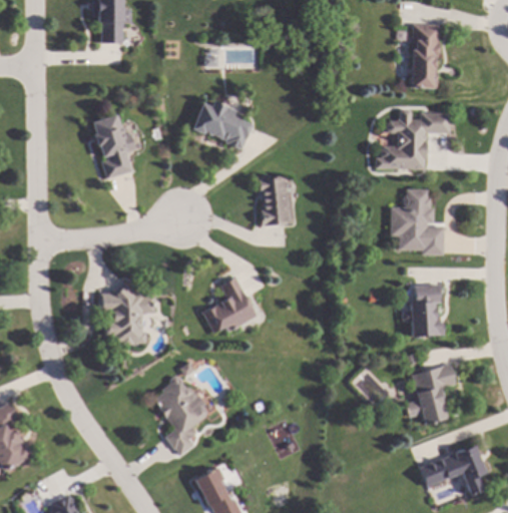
[(125,0),(125,9),(132,9),(132,23),(123,23),(123,43),(102,43),(102,16),(93,16),(92,0),(125,0)]
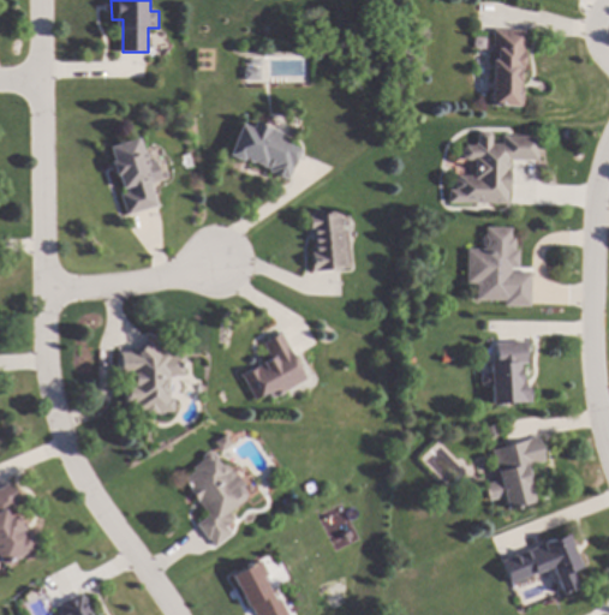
[(527,30),(525,106),(493,105),(495,29),(527,30)]
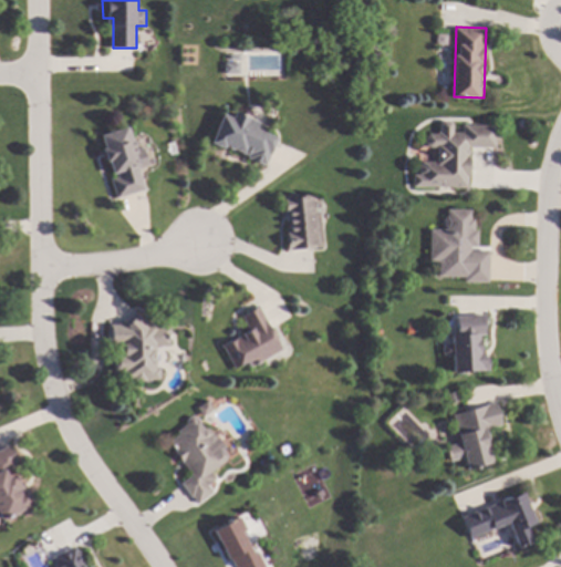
[(448,44),(437,44),(437,34),(448,34),(448,44)]
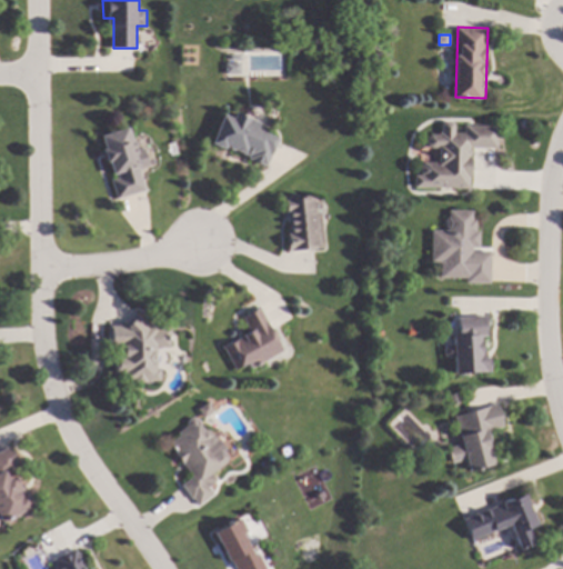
[(243,73),(228,73),(228,63),(243,63),(243,73)]
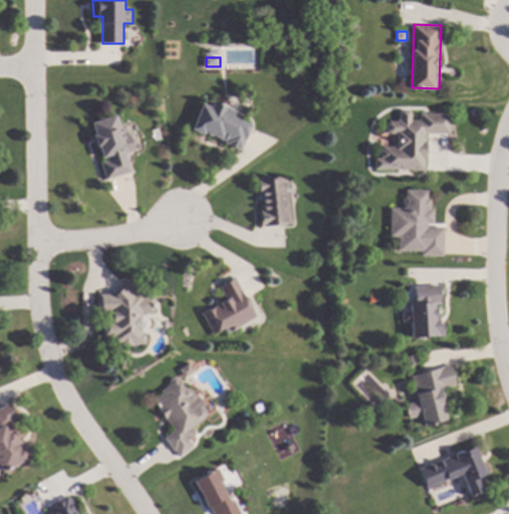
[(237,108),(234,117),(253,124),(243,149),(226,142),(227,140),(195,126),(204,102),(214,106),(216,100),(237,108)]
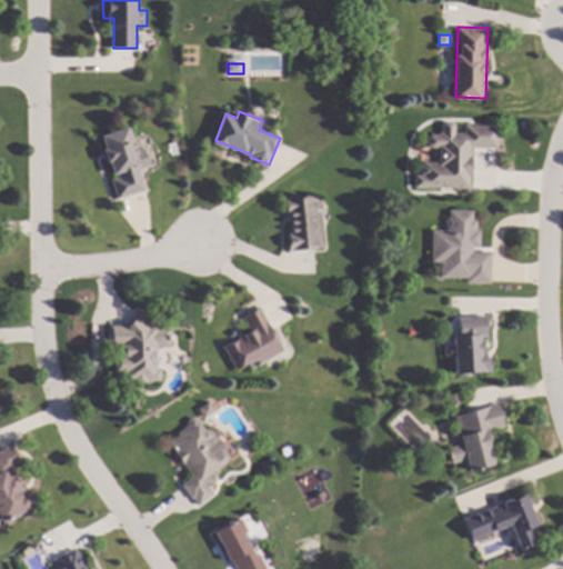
[(453,120),(455,123),(455,132),(466,133),(466,123),(499,125),(499,147),(472,147),(471,187),(416,187),(416,176),(424,176),(424,162),(442,162),(442,147),(432,147),(429,143),(430,137),(432,135),(442,135),(442,123),(445,120),(453,120)]
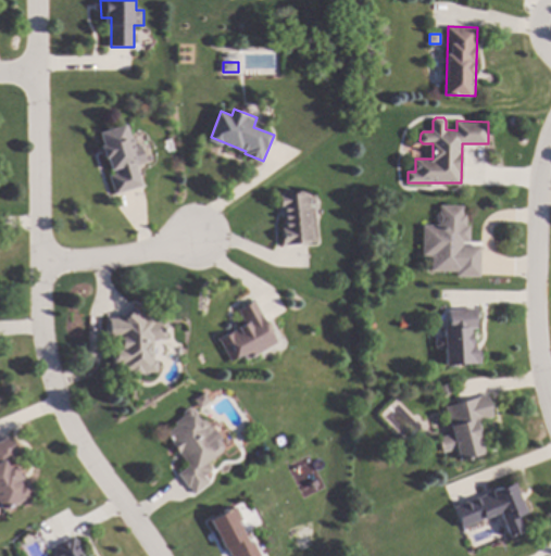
[(136,147),(143,144),(148,162),(139,164),(146,186),(116,193),(111,176),(119,174),(114,169),(111,171),(100,133),(129,124),(136,147)]
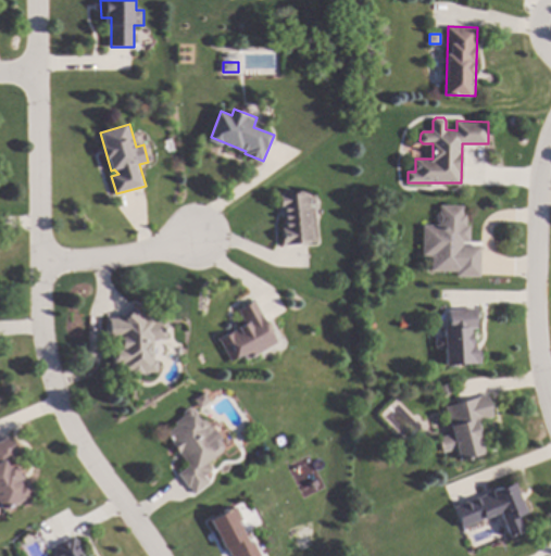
[(310,207),(316,206),(320,242),(287,244),(283,196),(309,193),(310,207)]
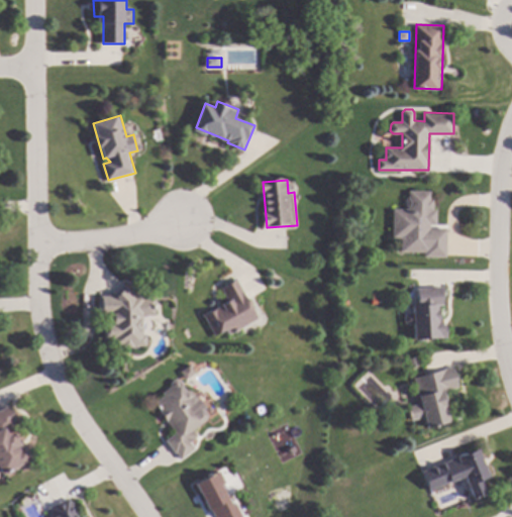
[(432,198),(434,199),(434,210),(437,210),(437,224),(430,224),(430,228),(448,228),(447,256),(425,256),(425,251),(402,251),(402,237),(393,237),(393,209),(410,209),(410,191),(432,191),(432,198)]
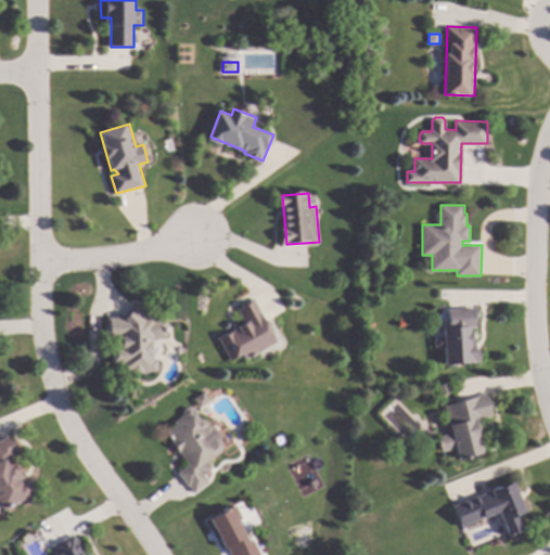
[(280,340),(247,358),(245,352),(233,359),(221,336),(248,322),(241,308),(257,299),(280,340)]
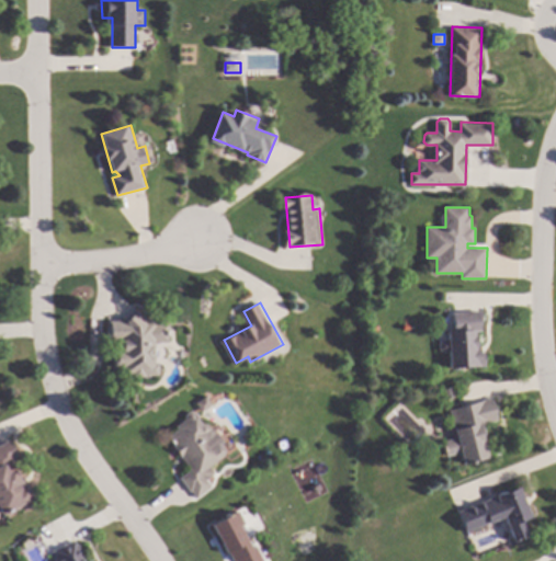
[(149,320),(156,320),(158,323),(170,323),(170,341),(157,341),(157,363),(161,363),(161,376),(122,376),(122,368),(114,367),(114,355),(117,355),(117,351),(125,351),(125,342),(109,342),(110,320),(126,320),(138,309),(149,320)]
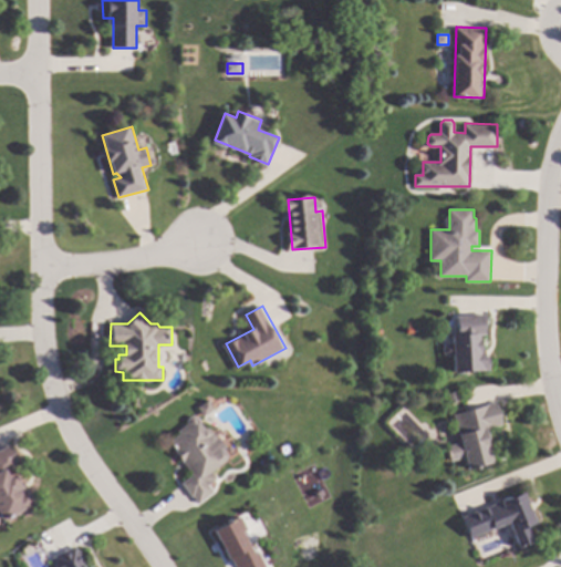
[(488,333),(479,334),(480,356),(489,356),(490,370),(456,372),(455,354),(448,354),(445,353),(444,347),(446,344),(456,343),(453,334),(459,334),(458,316),(487,315),(488,333)]
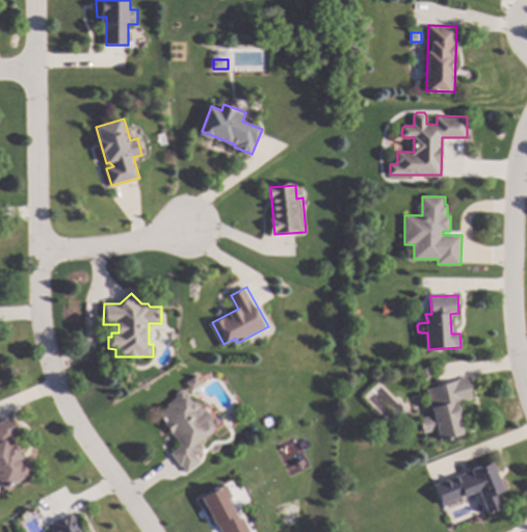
[(432,367),(435,376),(423,379),(420,370),(432,367)]
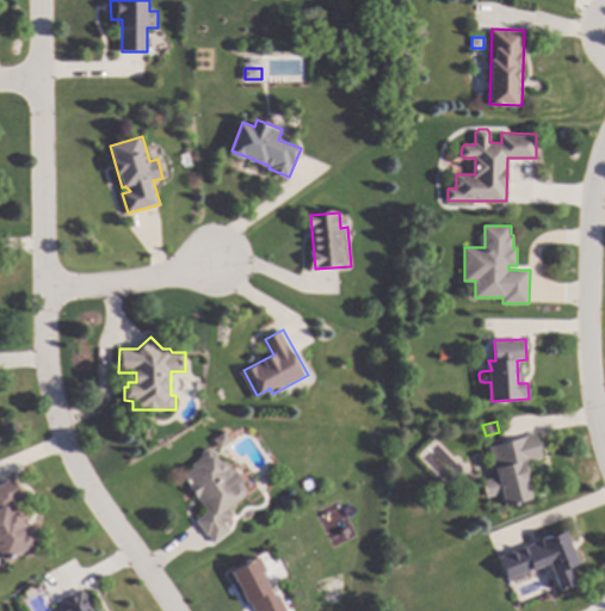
[(544,456),(523,463),(533,498),(507,506),(504,493),(488,498),(483,482),(500,477),(491,449),(538,433),(544,456)]
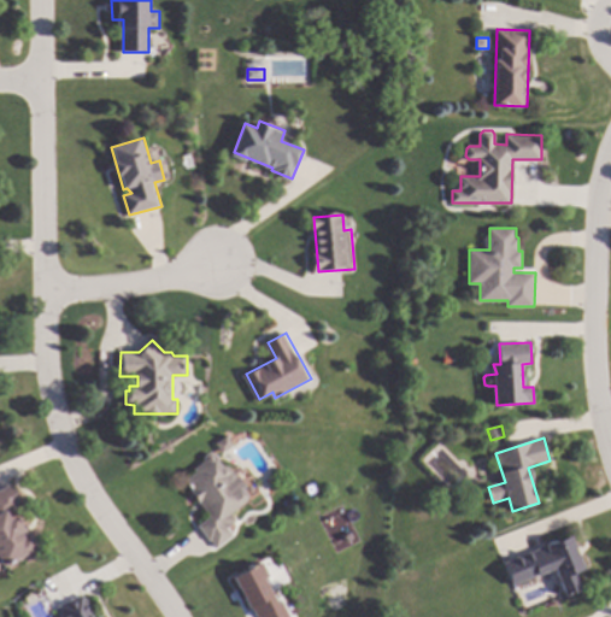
[(225,466),(229,466),(233,471),(238,471),(248,487),(248,492),(251,495),(251,500),(233,513),(239,521),(229,528),(235,536),(221,548),(201,524),(212,517),(186,481),(198,472),(197,470),(217,454),(225,466)]
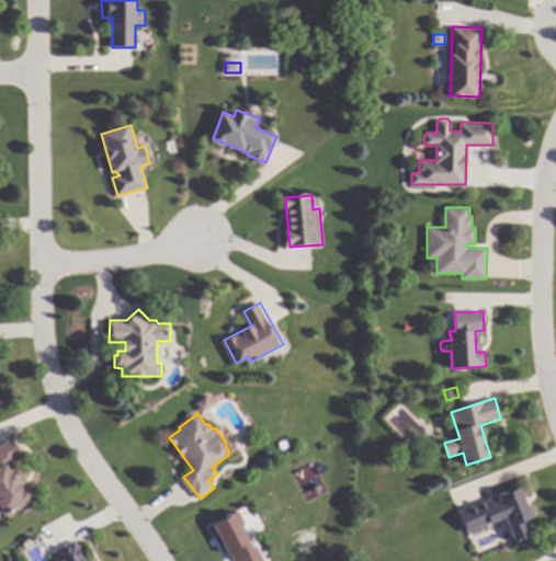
[(23,460),(11,468),(11,472),(19,468),(35,499),(3,515),(0,508),(0,446),(11,439),(23,460)]
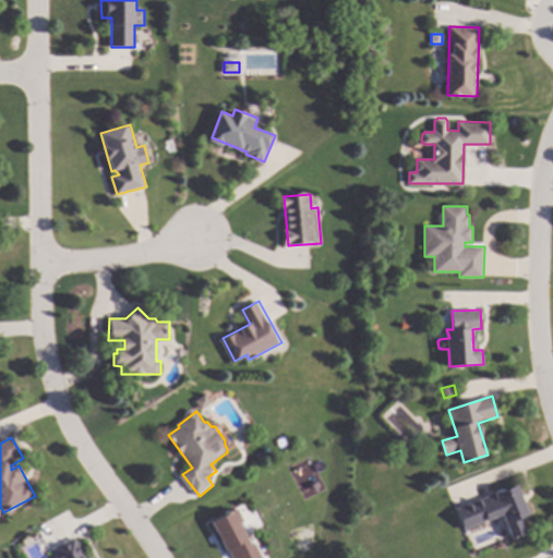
[(529,514),(520,518),(527,534),(513,538),(504,513),(466,528),(458,508),(518,485),(529,514)]
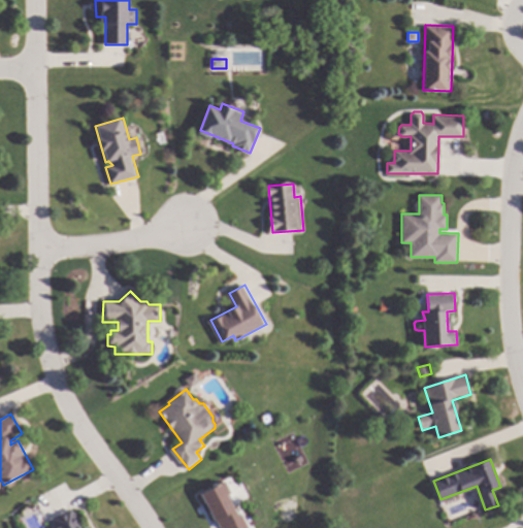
[(235,492),(231,495),(252,527),(225,527),(203,493),(227,479),(235,492)]
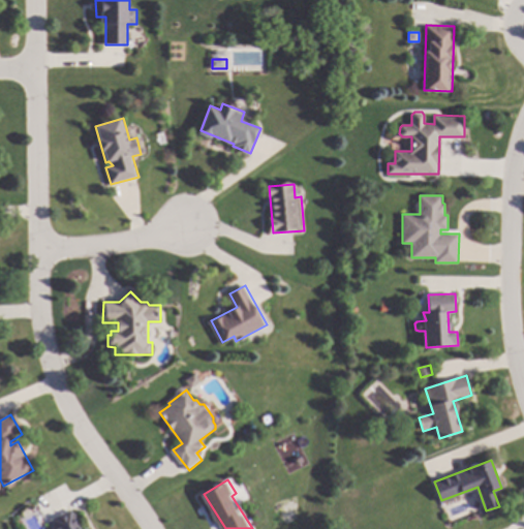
[(73,509),(82,528),(86,528),(89,528),(55,528),(51,520),(73,509)]
